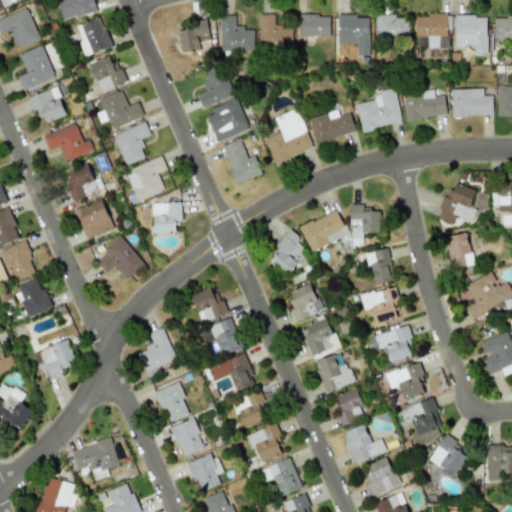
[(0,0),(0,8),(14,4),(13,0),(0,0)]
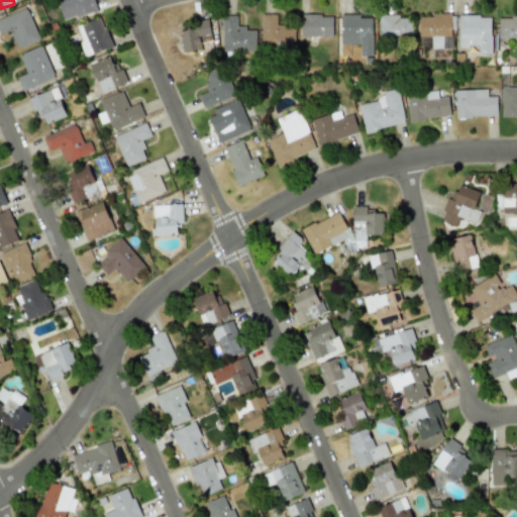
[(63,0),(57,2),(63,20),(96,10),(92,0),(63,0)]
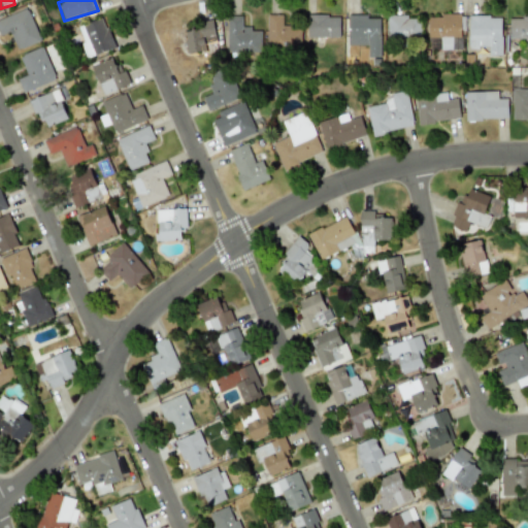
[(0,18),(0,34),(9,31),(17,50),(39,40),(28,7),(0,18)]
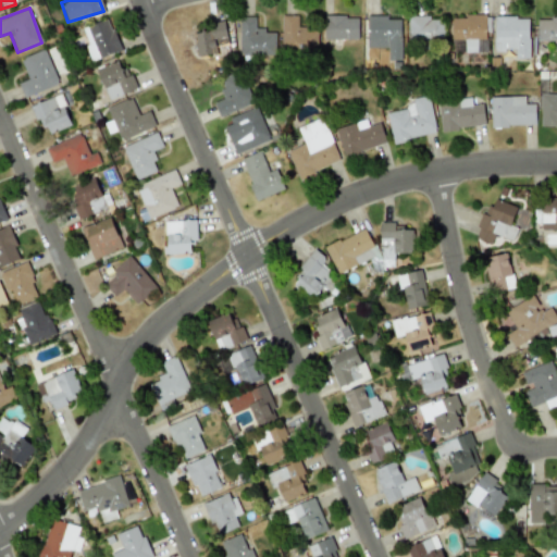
[(317,46),(317,32),(297,31),(298,15),(281,15),(281,45),(317,46)]
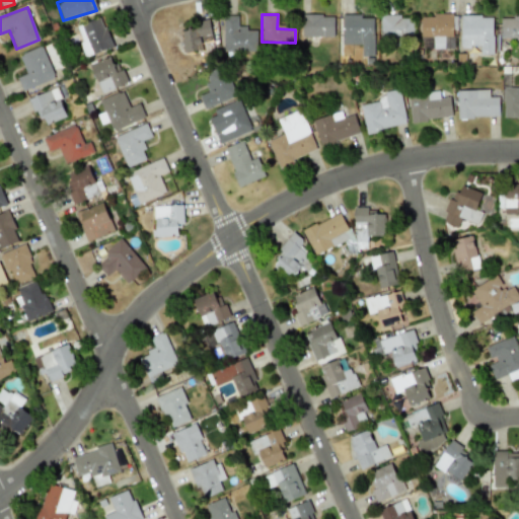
[(302,36),(328,36),(328,14),(302,14),(302,36)]
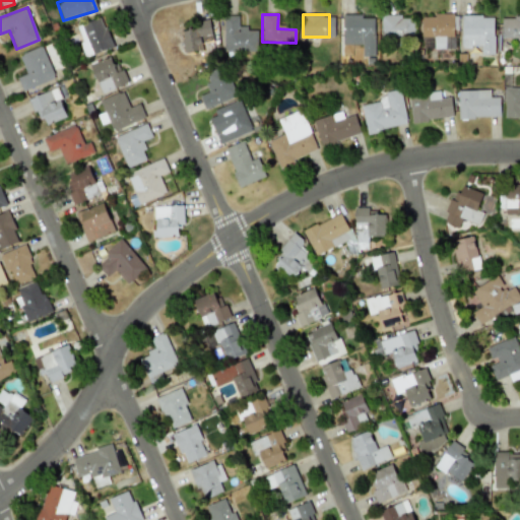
[(421,14),(421,48),(443,49),(443,37),(452,37),(453,15),(421,14)]
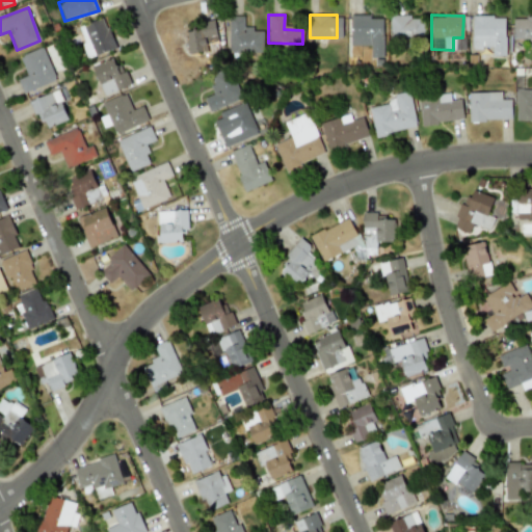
[(244,16),(229,16),(228,52),(262,53),(263,30),(251,30),(251,27),(243,26),(244,16)]
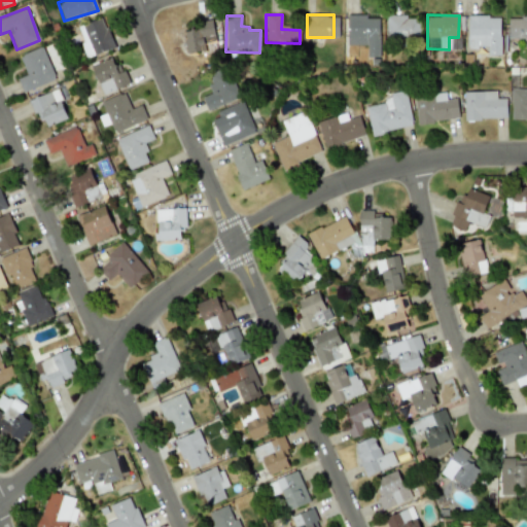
[(379,15),(347,15),(347,44),(366,45),(366,57),(379,57),(379,15)]
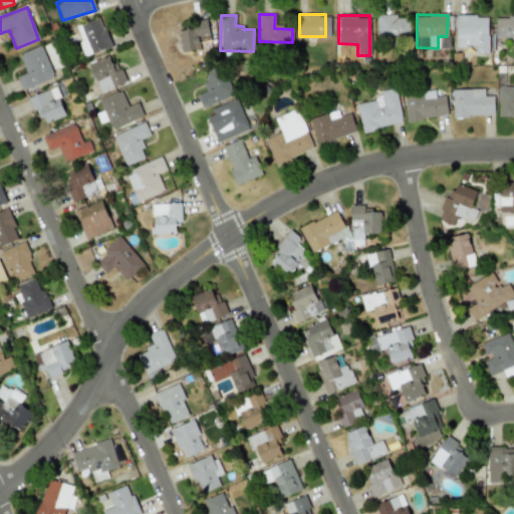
[(488,15),(456,15),(455,46),(475,46),(475,53),(487,54),(488,15)]
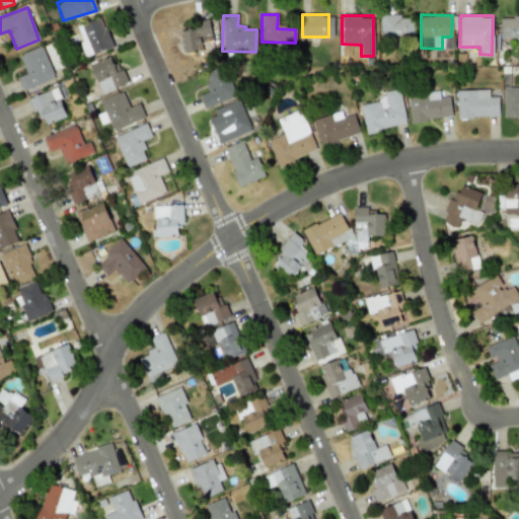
[(84,57),(112,47),(100,16),(76,25),(81,41),(78,42),(84,57)]
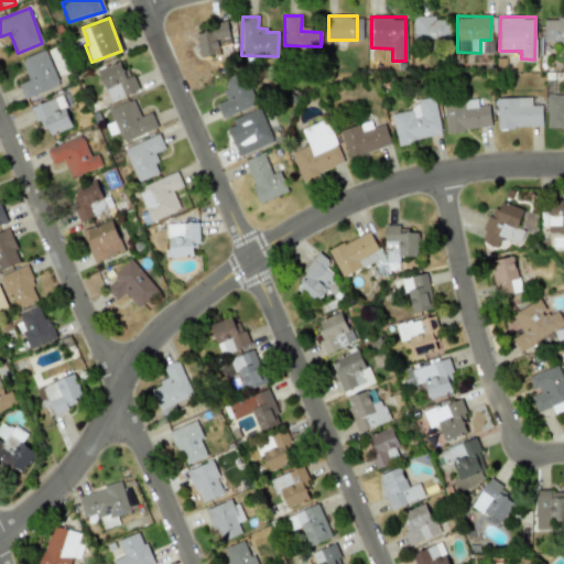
[(413,18),(413,40),(449,40),(449,19),(413,18)]
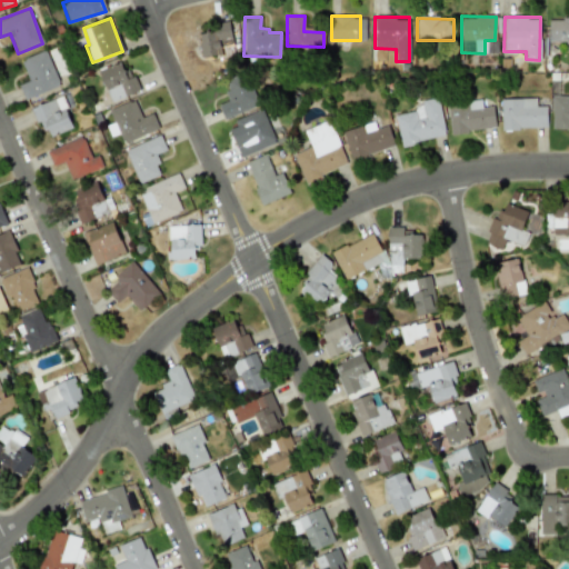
[(568,18),(548,18),(548,42),(565,42),(565,49),(568,49),(568,18)]
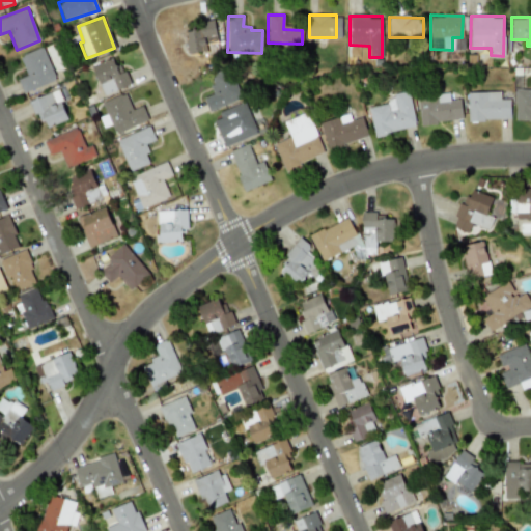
[(185,53),(202,52),(201,49),(218,47),(216,23),(182,26),(185,53)]
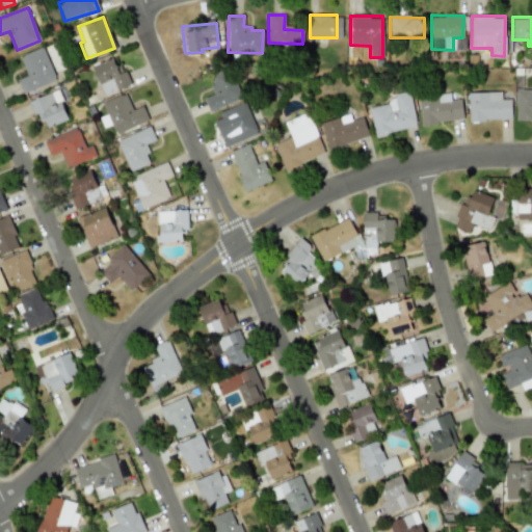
[(19,56),(26,75),(17,79),(22,92),(55,79),(42,46),(19,56)]
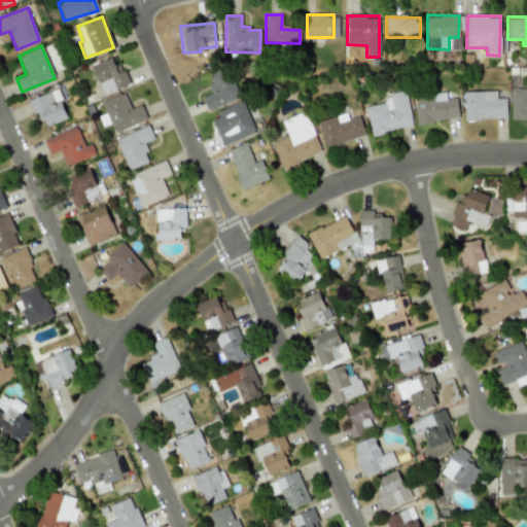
[(129,84),(120,64),(114,66),(111,58),(91,65),(102,94),(129,84)]
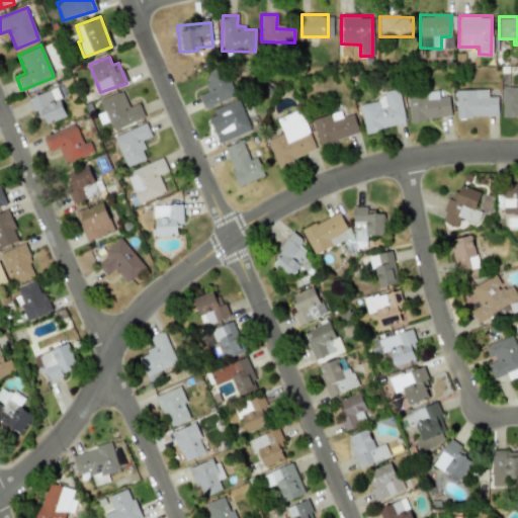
[(235,95),(224,68),(202,77),(208,90),(198,94),(203,108),(235,95)]
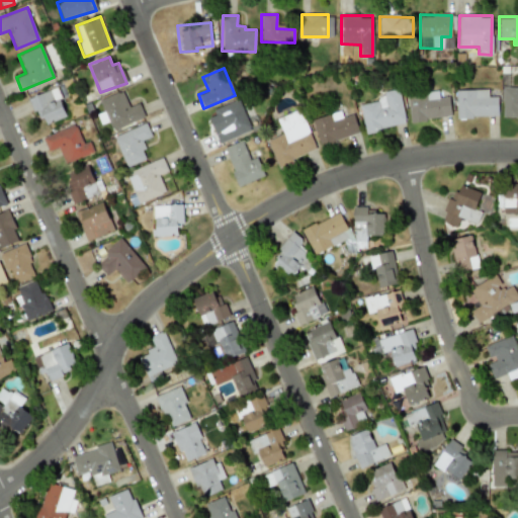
[(27,98),(31,111),(39,108),(45,123),(66,115),(56,87),(27,98)]
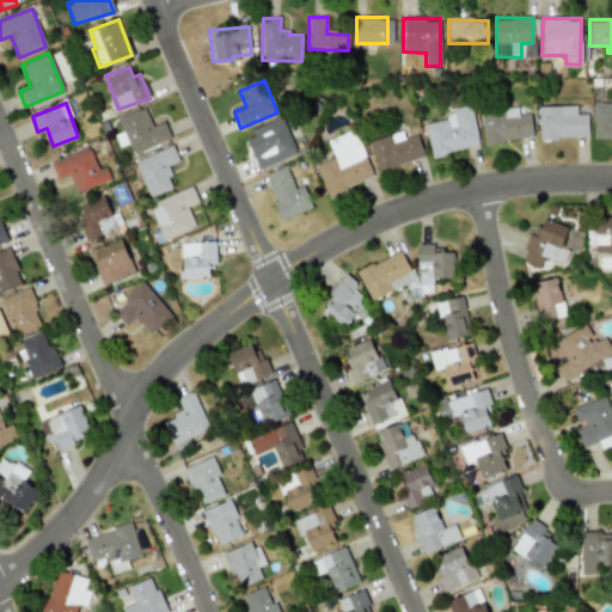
[(611,103),(594,103),(593,135),(611,135),(611,103)]
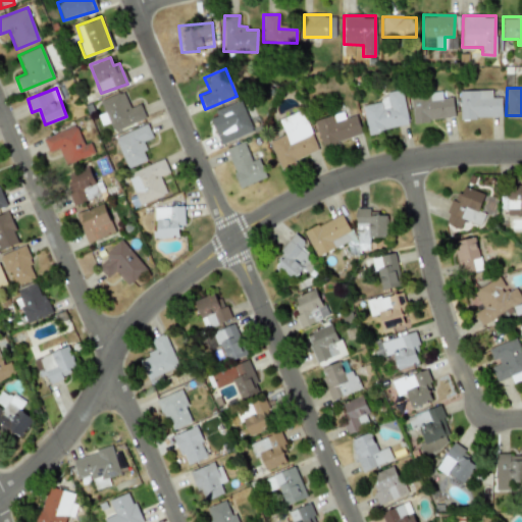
[(409,124),(402,89),(385,92),(386,99),(361,104),(367,134),(409,124)]
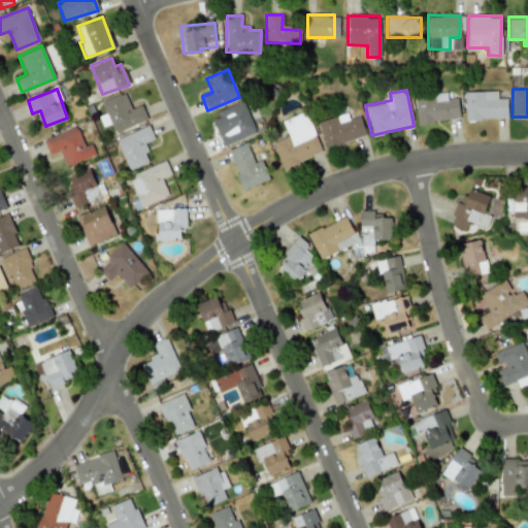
[(464,91),(464,120),(507,119),(506,98),(498,98),(498,91),(464,91)]
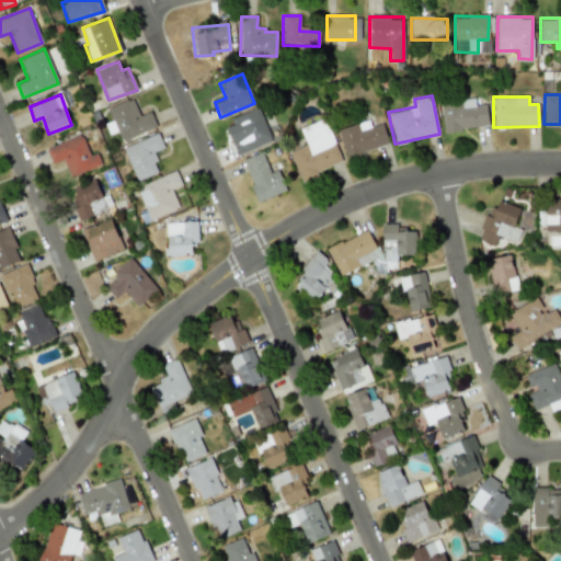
[(121,140),(156,127),(150,112),(139,115),(132,98),(107,107),(121,140)]
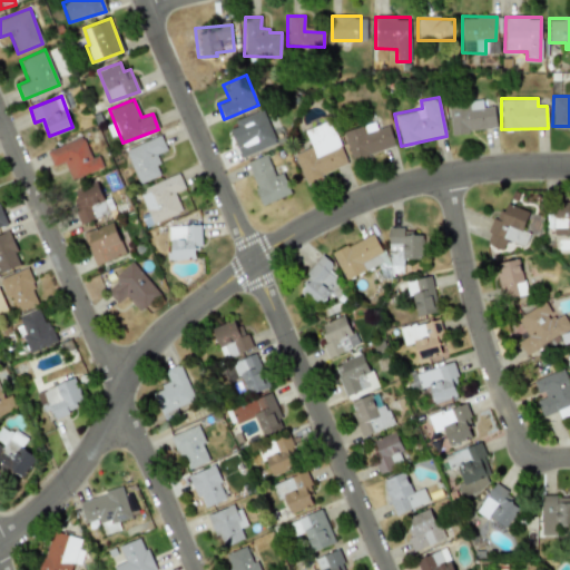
[(493,106),(482,107),(482,100),(448,102),(450,133),(495,128),(493,106)]
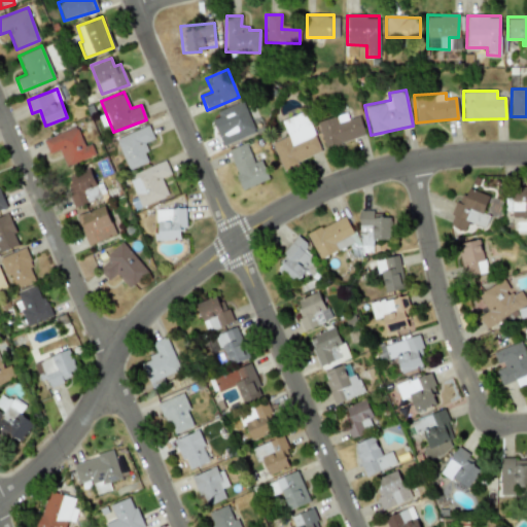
[(216,132),(222,145),(255,132),(243,101),(221,110),(227,127),(216,132)]
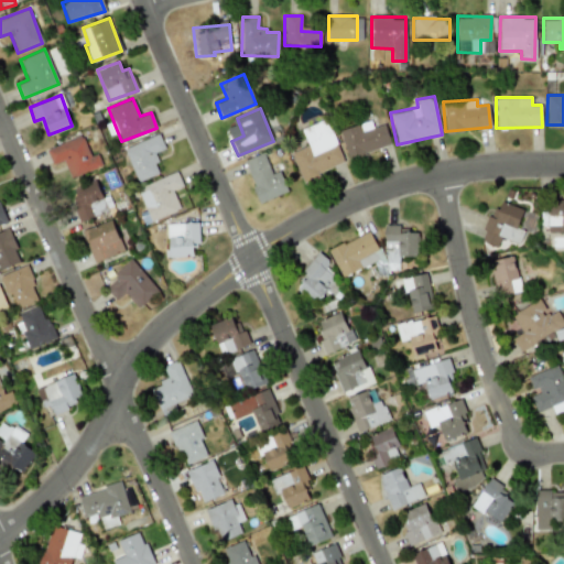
[(290,152),(301,180),(343,162),(325,118),(301,129),(307,145),(290,152)]
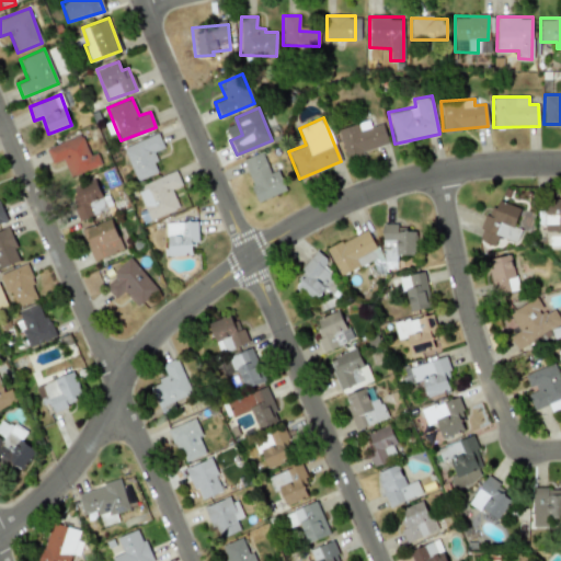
[(345,158),(389,145),(382,123),(370,127),(368,119),(336,129),(345,158)]
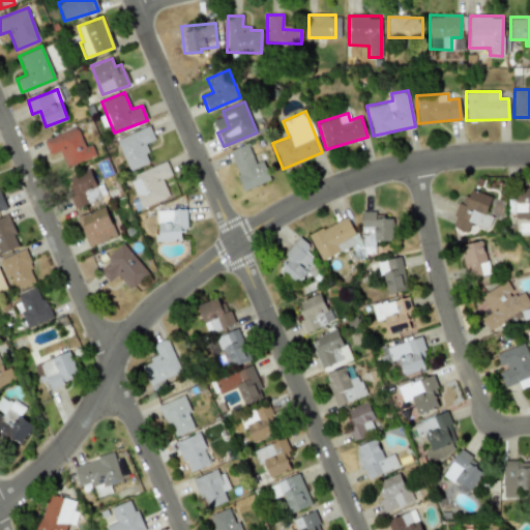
[(144,143),(153,139),(149,126),(116,139),(127,171),(148,163),(145,154),(148,153),(144,143)]
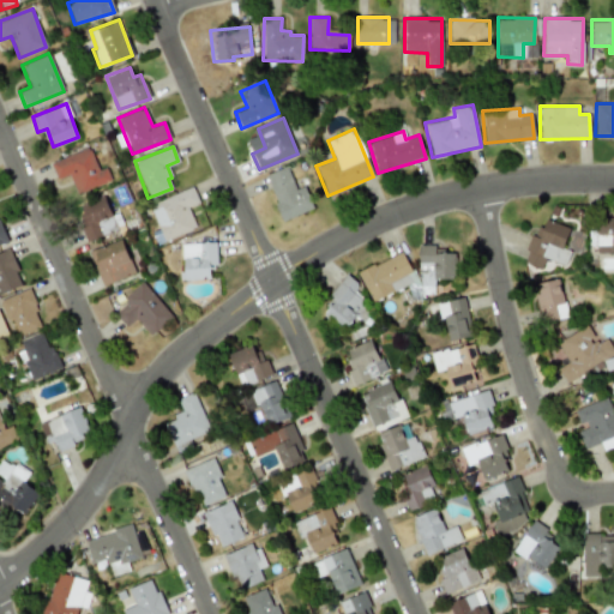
[(49,161),(55,179),(70,175),(74,192),(110,181),(106,167),(97,170),(90,148),(49,161)]
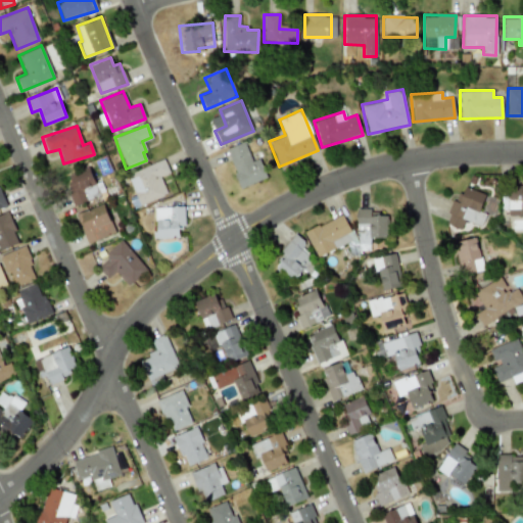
[(225,148),(240,188),(267,178),(259,158),(251,161),(244,141),(225,148)]
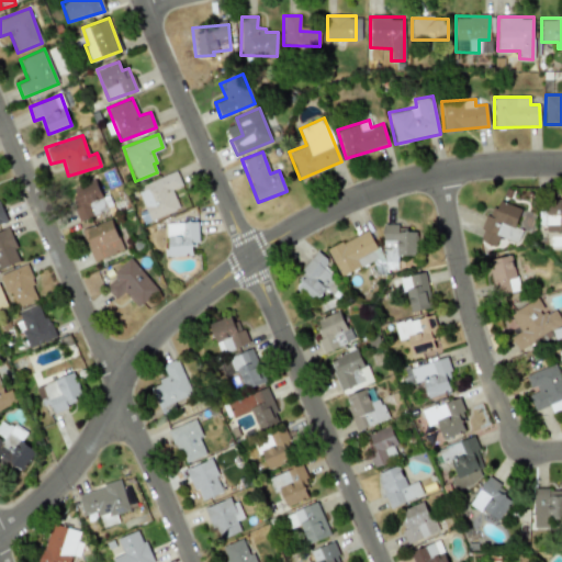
[(136,188),(149,221),(179,209),(171,190),(181,186),(176,171),(136,188)]
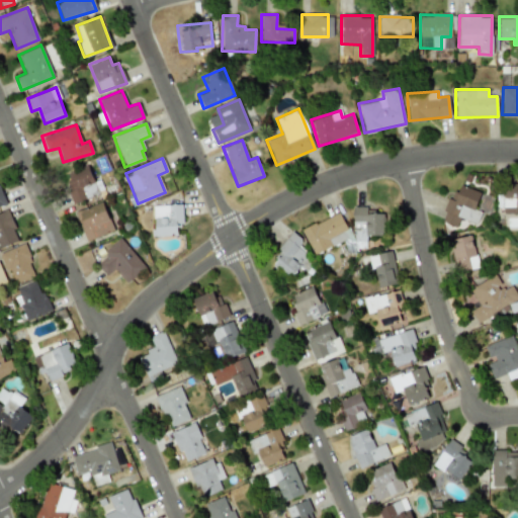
[(67,173),(73,189),(68,191),(72,203),(98,194),(88,166),(67,173)]
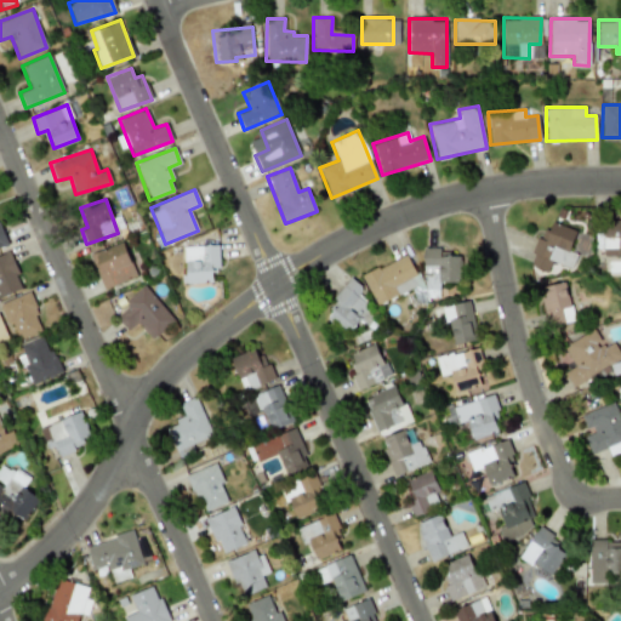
[(575,231),(551,223),(546,240),(536,237),(528,265),(547,271),(550,262),(571,268),(575,255),(568,252),(575,231)]
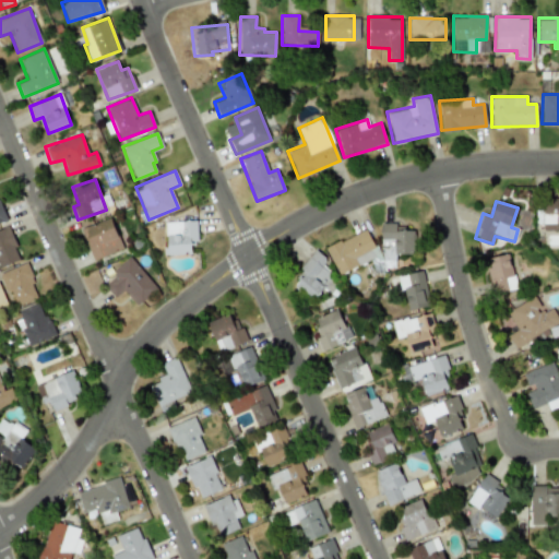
[(123,248),(109,217),(80,229),(93,261),(123,248)]
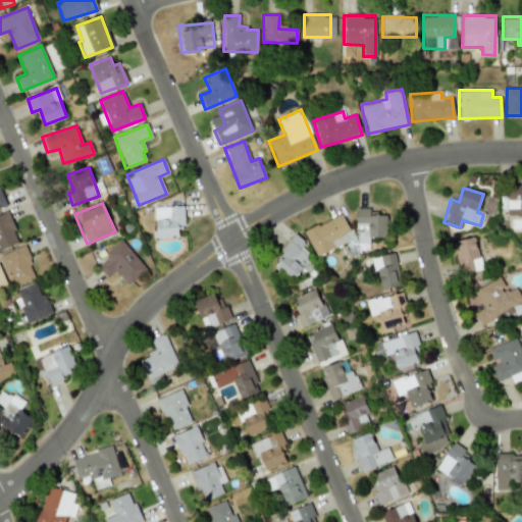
[(177,237),(177,227),(184,227),(184,206),(154,207),(155,237),(177,237)]
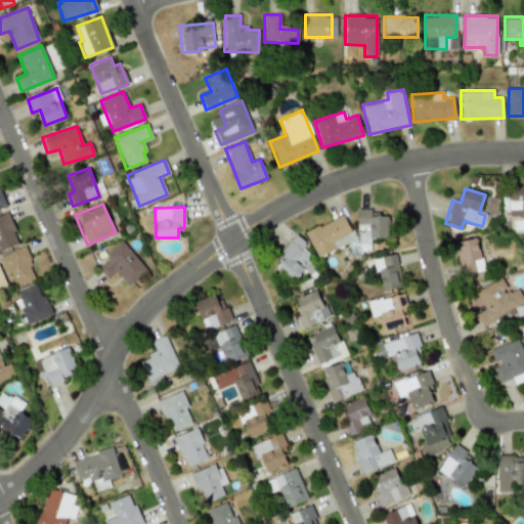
[(370,251),(369,237),(387,237),(387,211),(357,212),(357,251),(370,251)]
